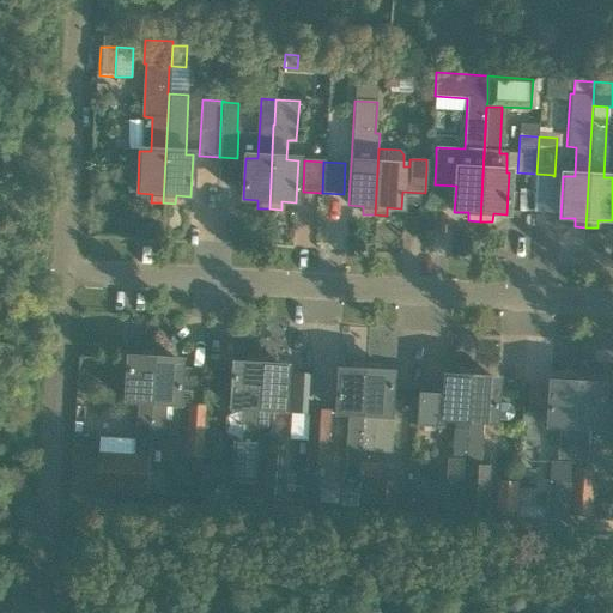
[(521,188),(520,210),(534,211),(535,189),(521,188)]
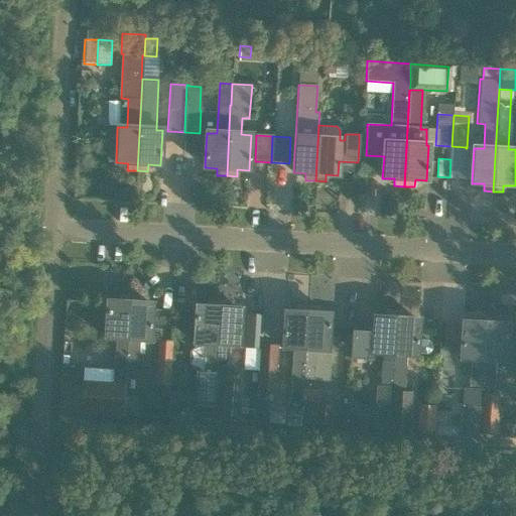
[(125,393),(130,297),(120,296),(120,303),(108,302),(107,323),(106,338),(116,339),(114,367),(113,383),(82,382),(80,412),(123,415),(125,393)]
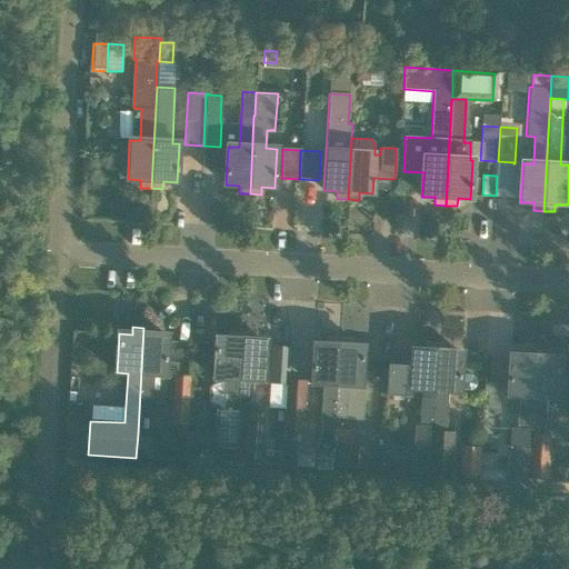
[(138,433),(151,435),(152,407),(155,375),(166,376),(168,337),(155,336),(155,328),(143,328),(138,433)]
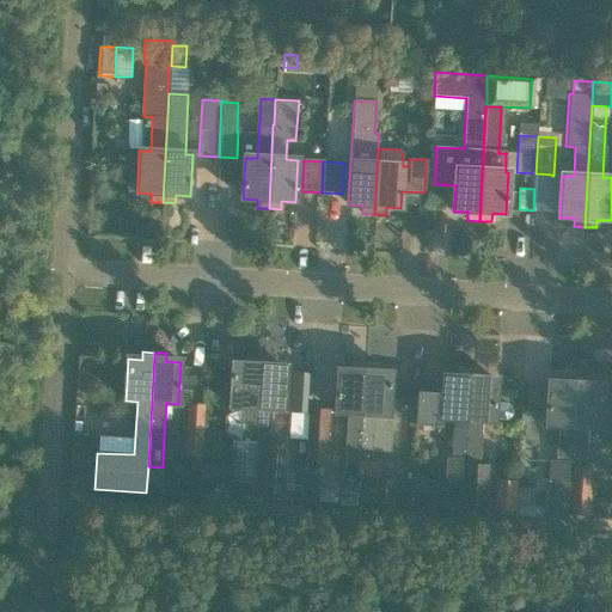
[(259,359),(248,357),(248,366),(233,365),(232,389),(231,407),(243,408),(240,441),(232,440),(231,465),(201,464),(199,495),(251,499),(259,359)]
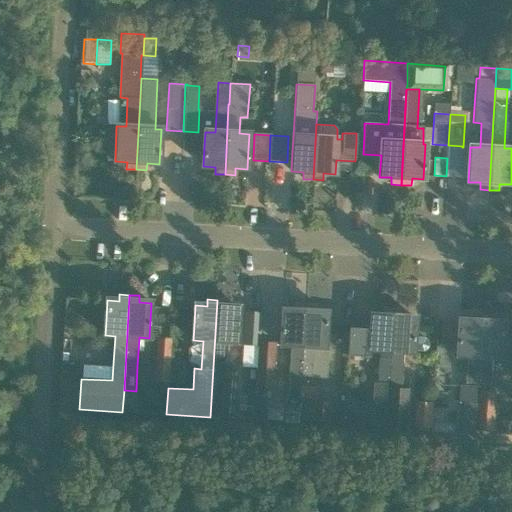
[(226,359),(227,342),(237,343),(239,308),(227,307),(227,300),(217,300),(210,417),(227,418),(231,360),(226,359)]
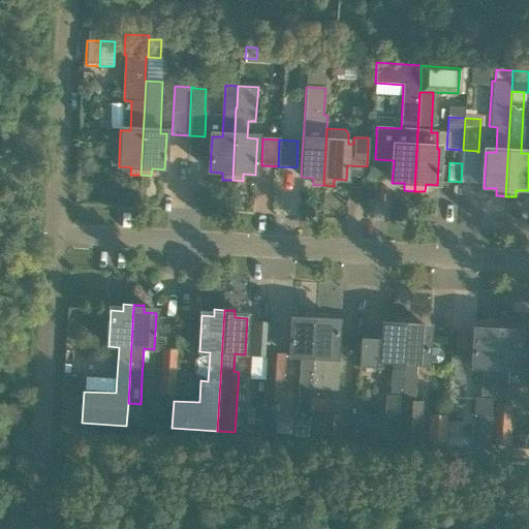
[(309,414),(315,315),(305,314),(305,321),(292,320),(289,356),(301,358),(300,387),(298,413),(309,414)]
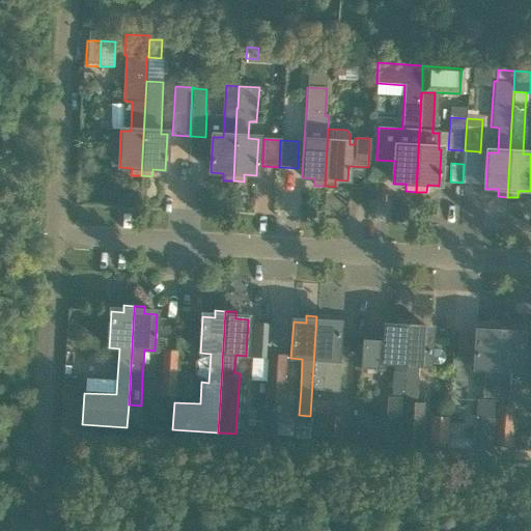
[(310,416),(311,416),(310,436),(340,438),(342,417),(329,416),(329,401),(316,400),(316,389),(325,390),(326,389),(337,390),(340,352),(337,352),(339,325),(327,324),(327,317),(316,316),(310,416)]
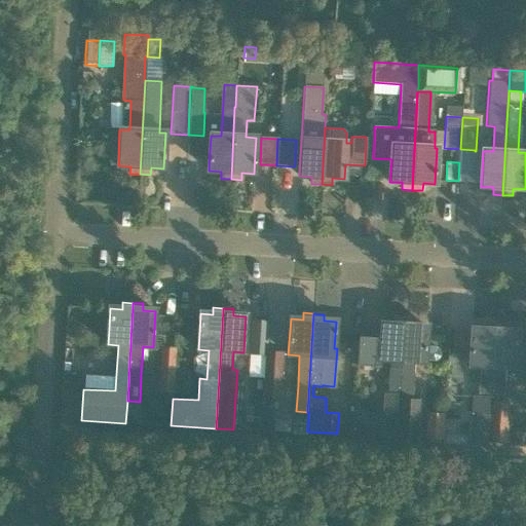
[(404,318),(393,317),(393,325),(381,324),(380,338),(358,337),(357,366),(380,367),(380,361),(389,361),(388,390),(400,390),(404,318)]
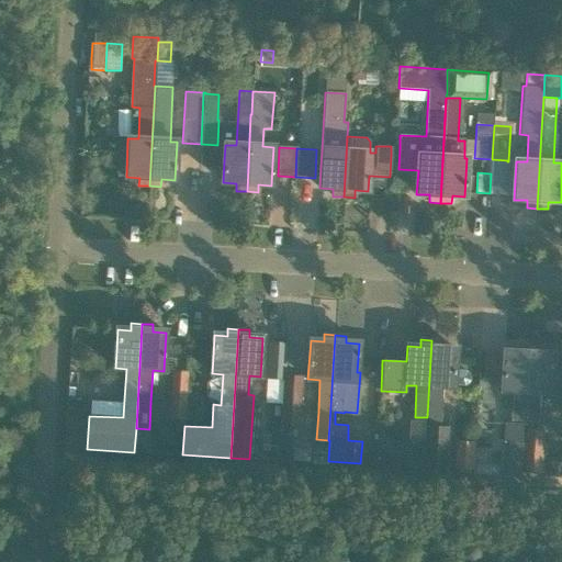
[(442,388),(453,388),(453,385),(463,386),(468,384),(470,381),(470,377),(469,373),(464,370),(454,370),(456,349),(442,348),(442,341),(431,340),(427,417),(441,418),(442,388)]
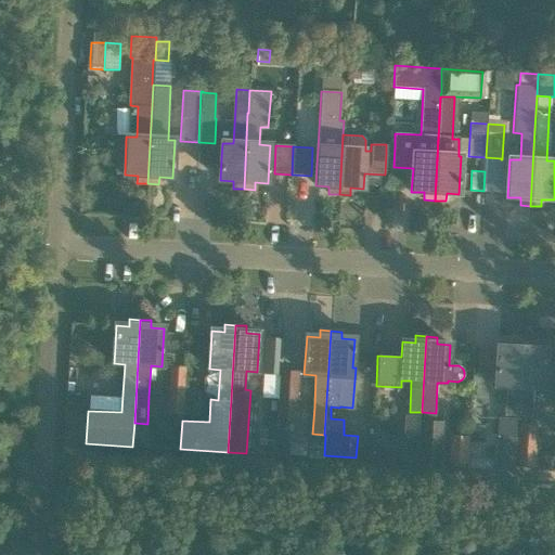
[(265,337),(262,375),(281,376),(282,370),(283,338),(265,337)]
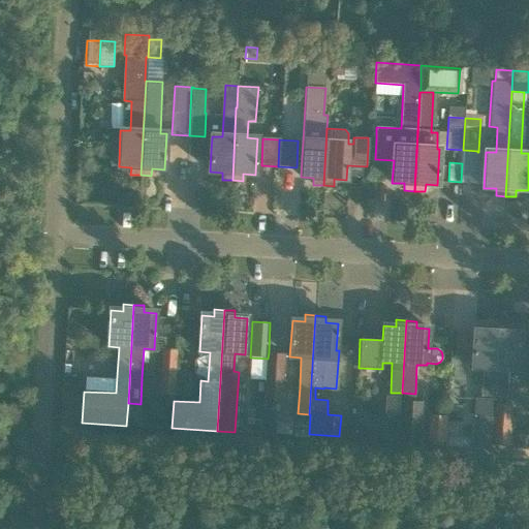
[(182,323),(181,335),(187,335),(192,331),(192,324),(182,323)]
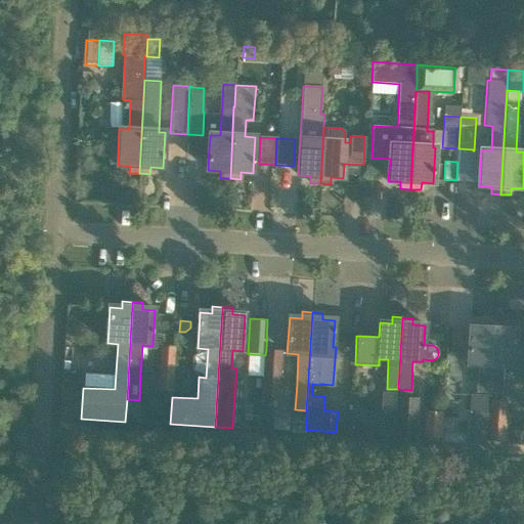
[(488,394),(492,322),(483,322),(482,329),(470,329),(468,363),(479,364),(477,394),(488,394)]
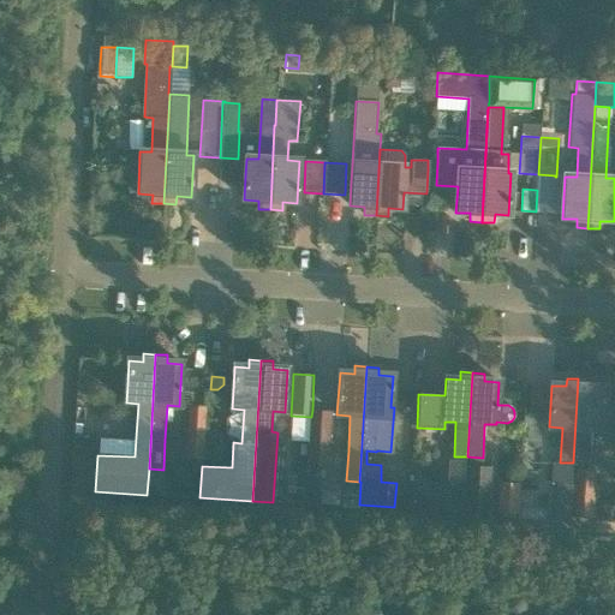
[(573,463),(577,464),(577,469),(574,469),(571,515),(590,517),(593,471),(589,470),(591,430),(602,431),(604,388),(590,387),(590,380),(578,378),(573,463)]
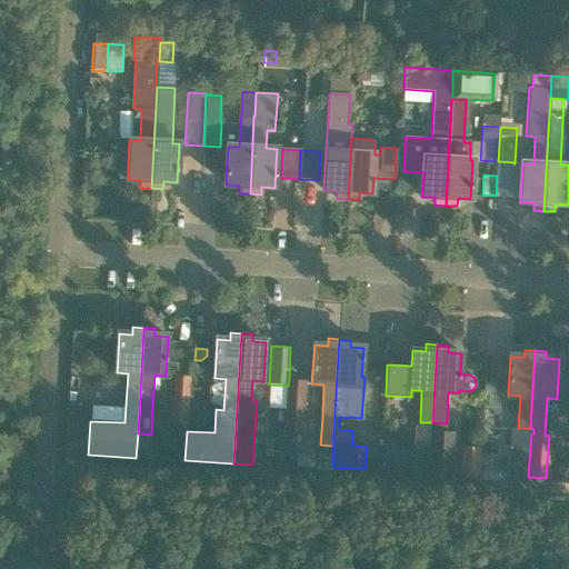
[(185,426),(187,376),(175,376),(171,425),(175,425),(185,426)]
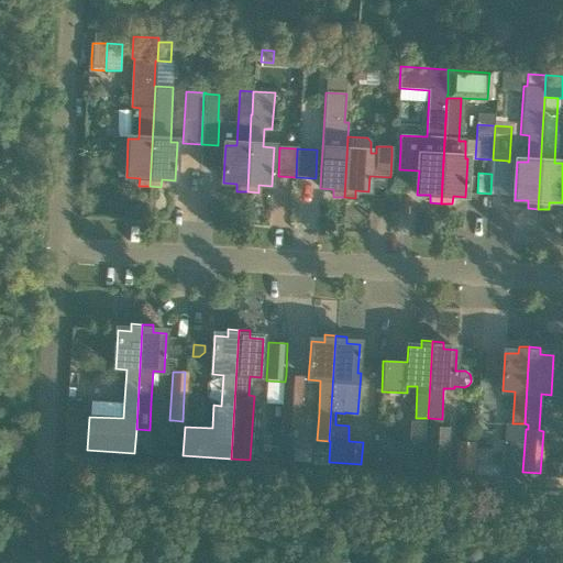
[(283,426),(298,427),(301,376),(286,375),(285,382),(284,406),(283,426)]
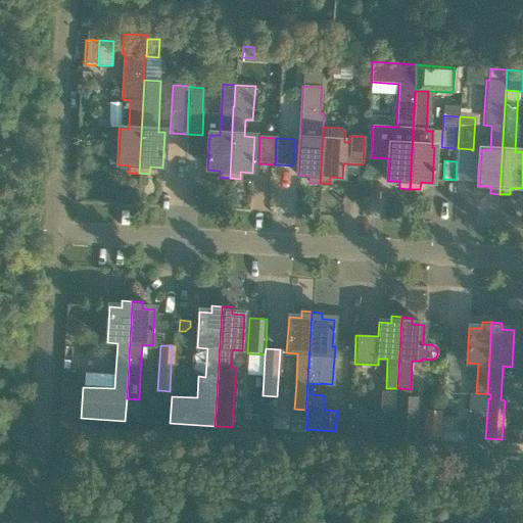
[(243,412),(242,428),(258,429),(262,395),(263,395),(264,377),(254,377),(252,403),(244,403),(243,412)]
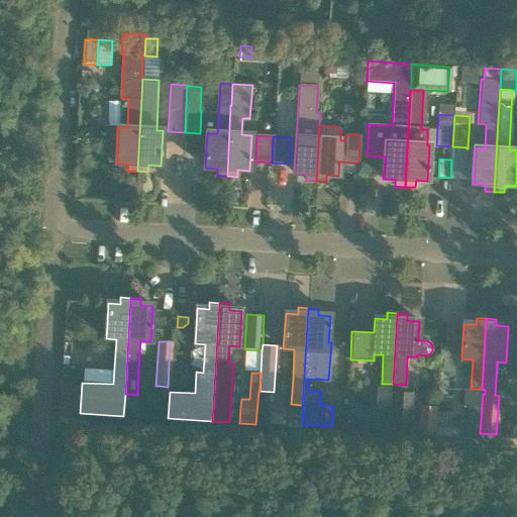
[(159,386),(159,398),(167,398),(168,387),(159,386)]
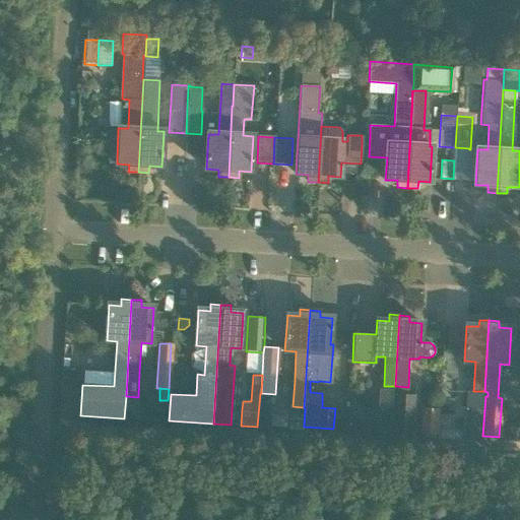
[(376,411),(375,434),(393,435),(393,433),(395,412),(393,412),(393,410),(394,393),(395,389),(380,388),(378,409),(378,411),(376,411)]
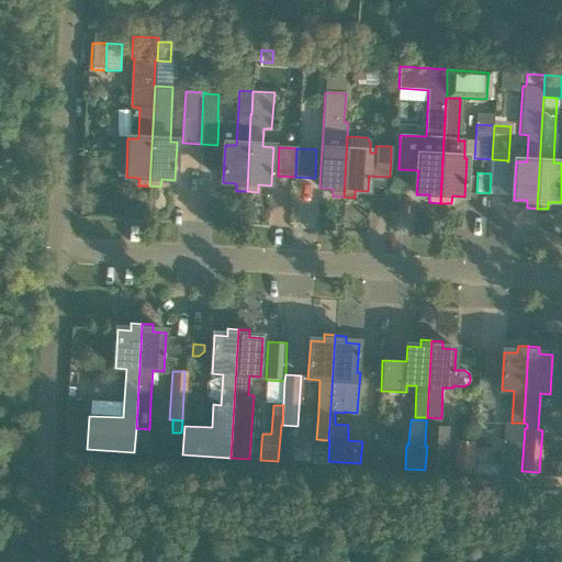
[(427,446),(425,468),(446,469),(449,426),(426,425),(425,444),(427,444),(427,446)]
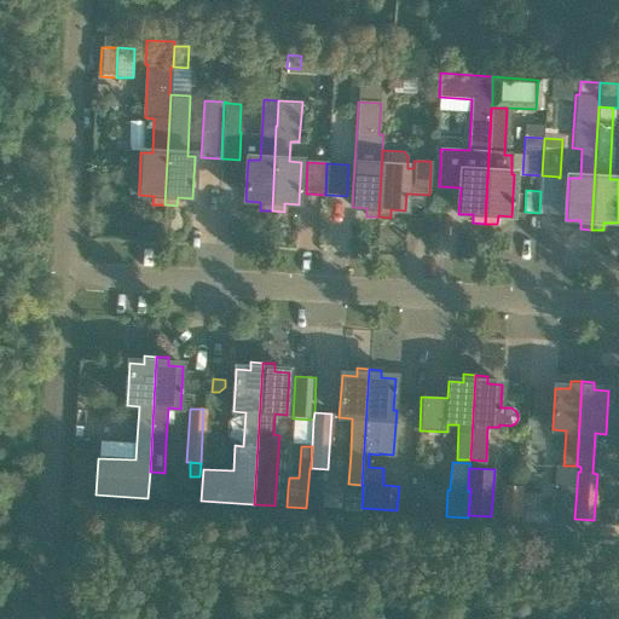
[(416,498),(415,513),(439,514),(440,499),(416,498)]
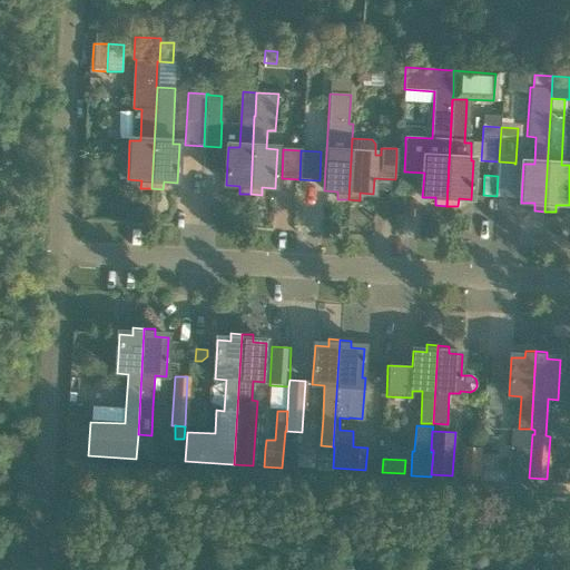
[(462,461),(461,474),(480,475),(481,462),(462,461)]
